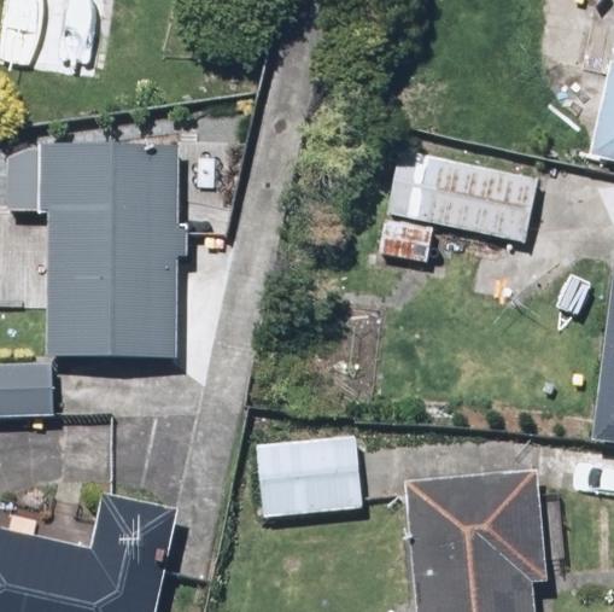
[(1,0),(0,13),(0,64),(94,76),(104,0),(1,0)]
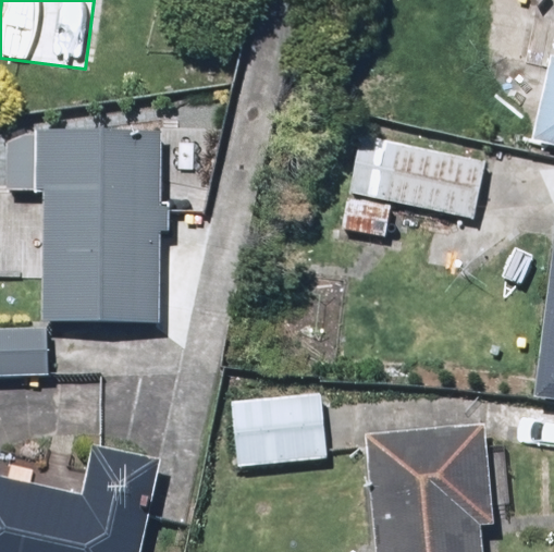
[(553,61),(546,60),(527,147),(553,152),(553,61)]
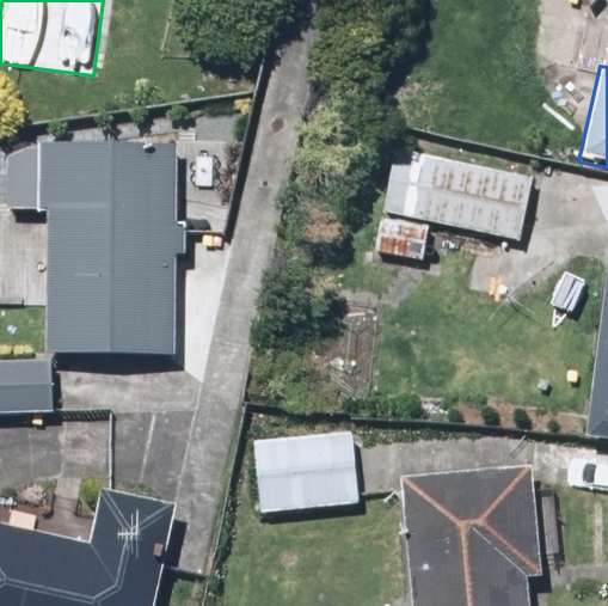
[(178,145),(7,142),(6,213),(49,213),(47,356),(174,357),(178,145)]
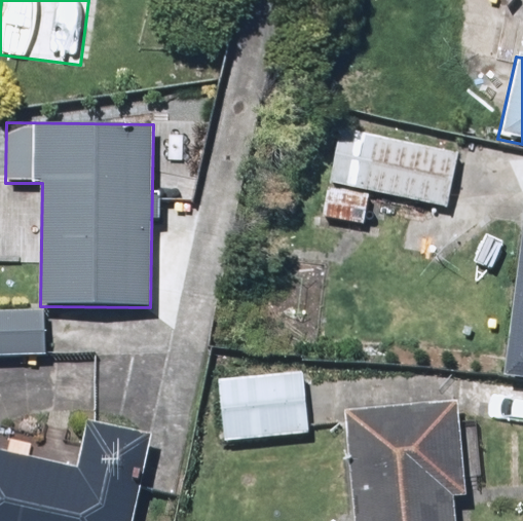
[(469,157),(341,125),(320,214),(366,225),(373,195),(454,215),(469,157)]
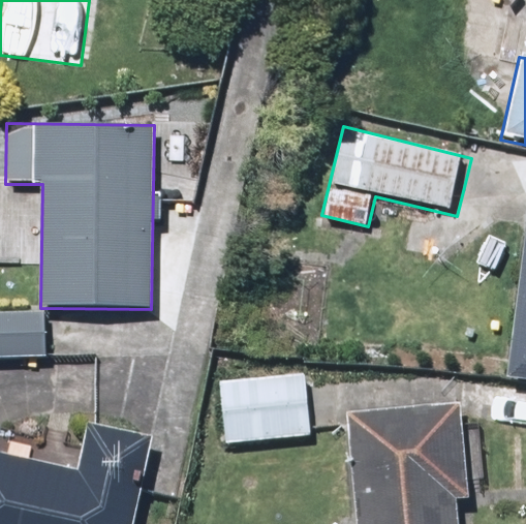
[(525,237),(511,381),(525,382),(525,237)]
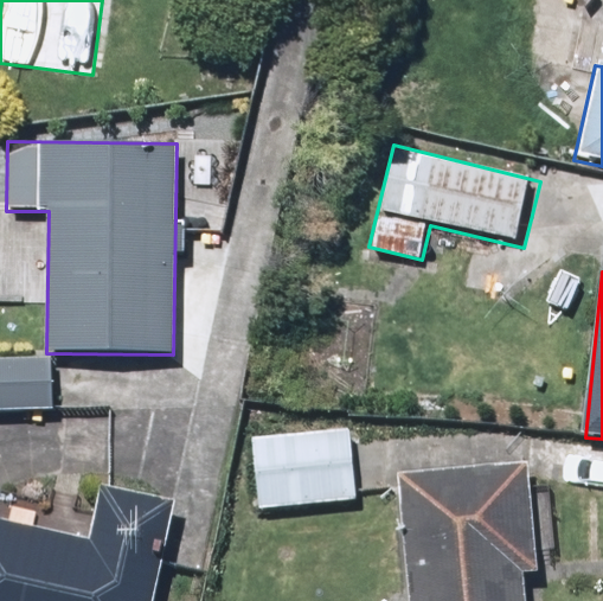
[(61,366),(0,366),(0,419),(61,419),(61,366)]
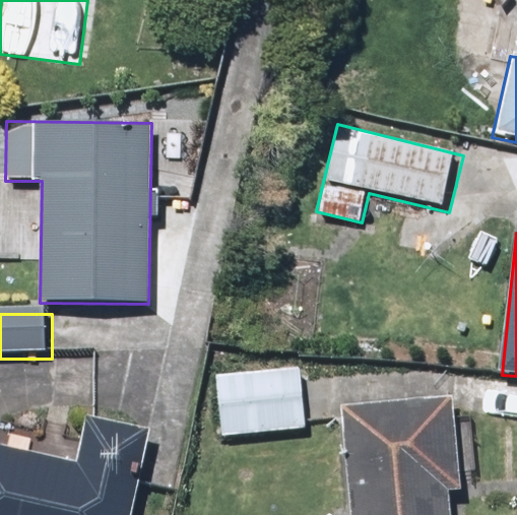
[(311,426),(305,367),(210,378),(217,436),(311,426)]
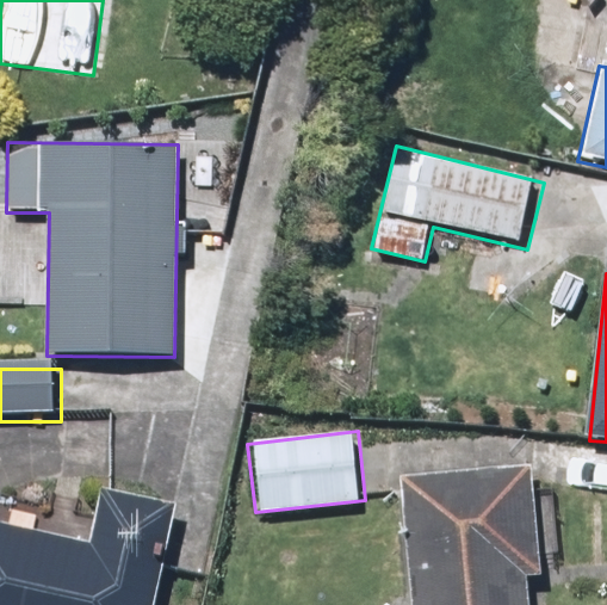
[(538,465),(400,477),(410,604),(528,604),(527,578),(547,576),(538,465)]
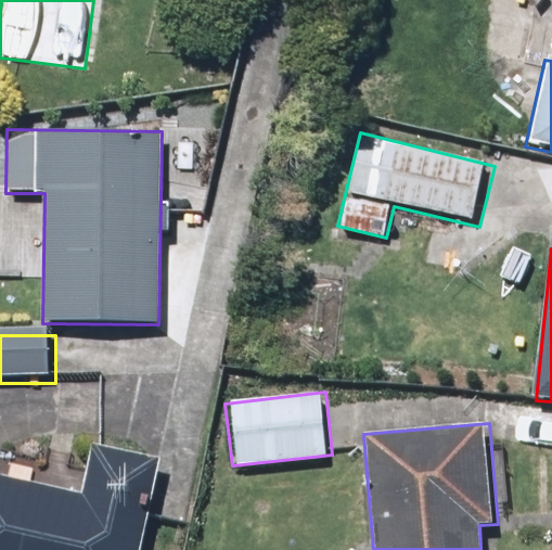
[(141,549),(159,459),(94,446),(86,487),(0,470),(0,549),(141,549)]
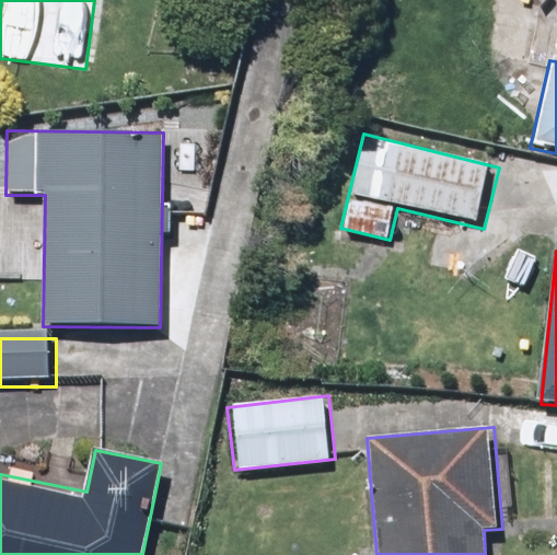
All buildings are outlined.
